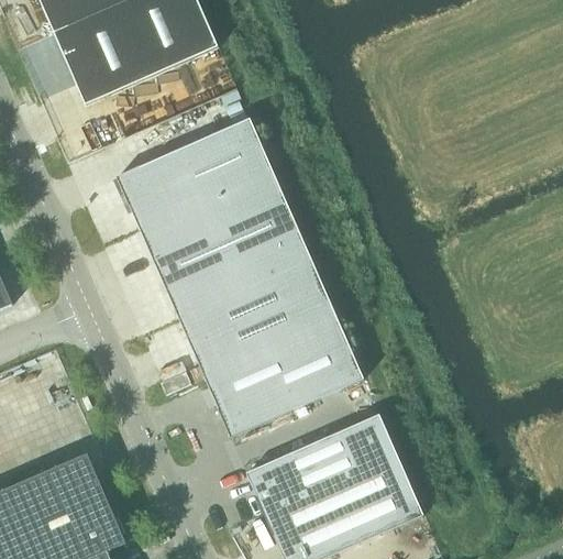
[(41,0),(57,37),(143,0),(41,0)]
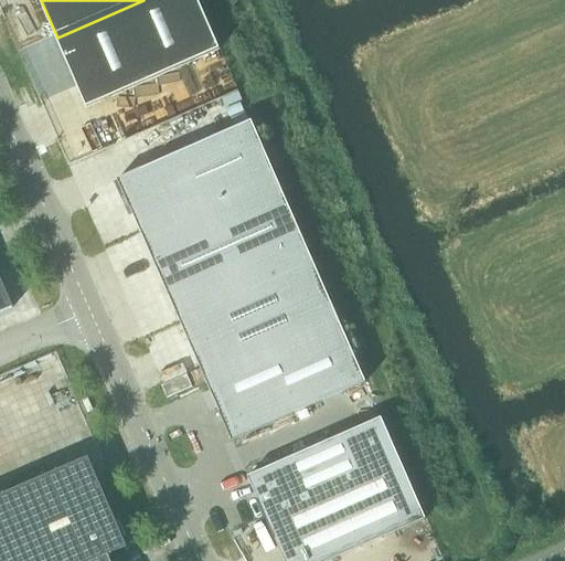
[(144,0),(57,38),(87,104),(220,46),(199,0),(144,0)]
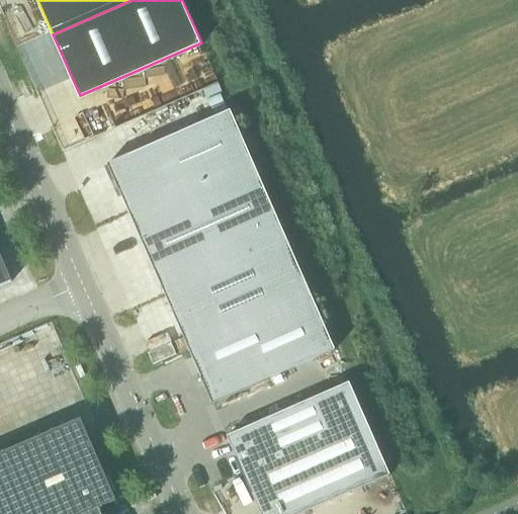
[(230,108),(107,161),(211,401),(334,347),(230,108)]
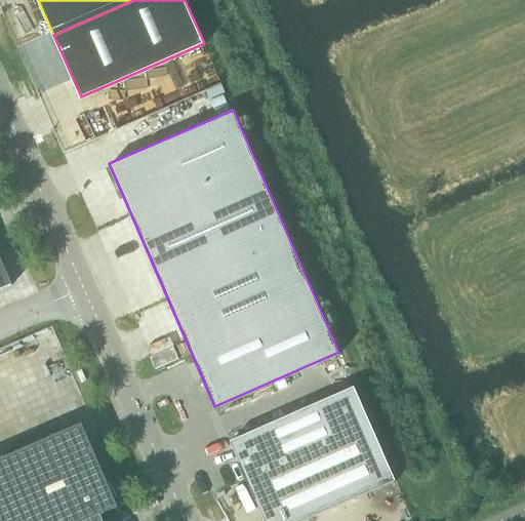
[(0,287),(12,282),(0,253),(0,287)]
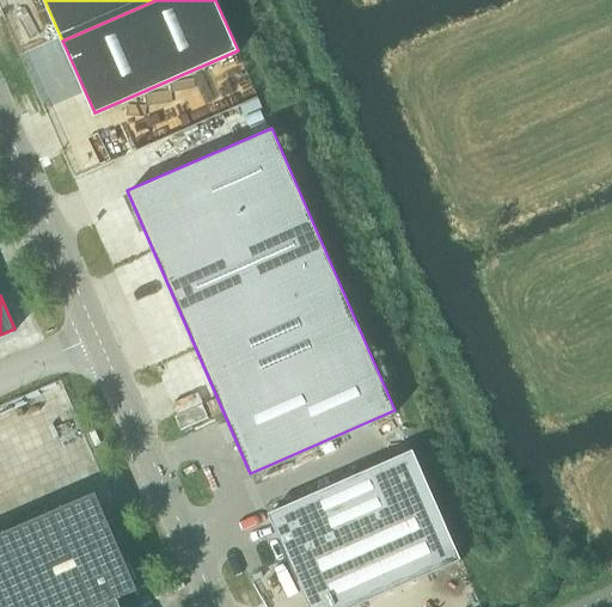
[(412,448),(269,513),(311,606),(349,606),(461,558),(412,448)]
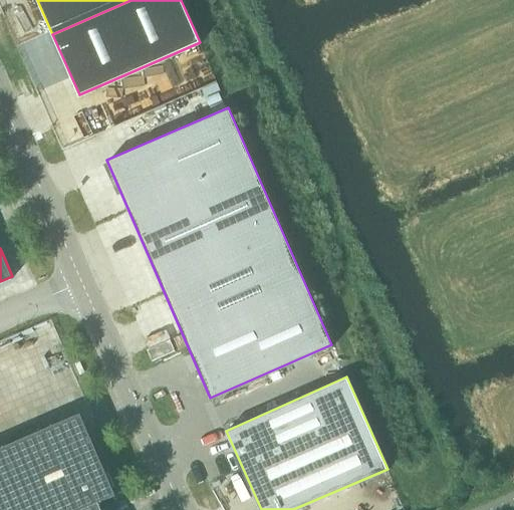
[(0,448),(0,509),(102,509),(99,501),(115,494),(80,413),(0,448)]
